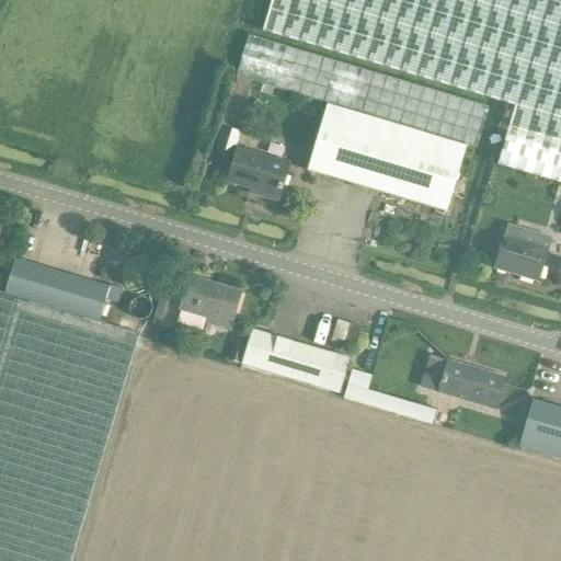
[(560,0),(275,0),(265,33),(516,107),(499,168),(560,185),(560,0)]
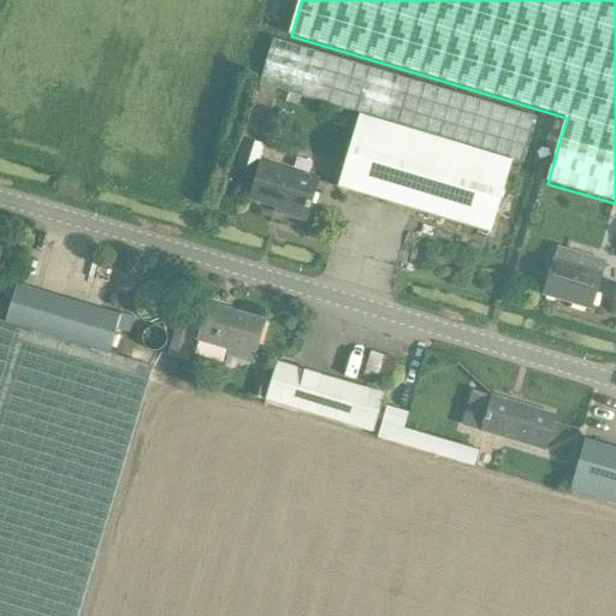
[(360,114),(511,160),(522,164),(537,118),(272,39),(259,84),(360,114)]
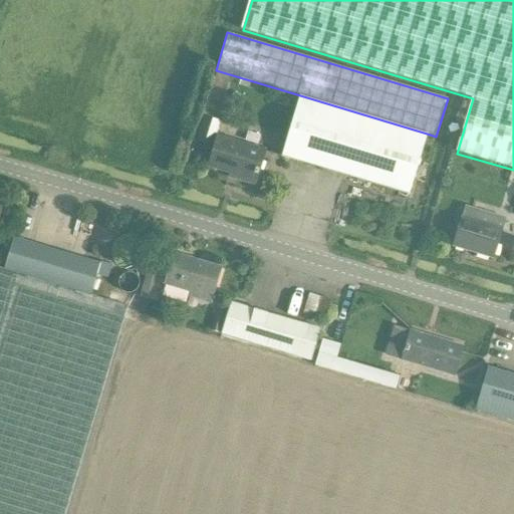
[(409,196),(427,134),(300,95),(281,158),(409,196)]
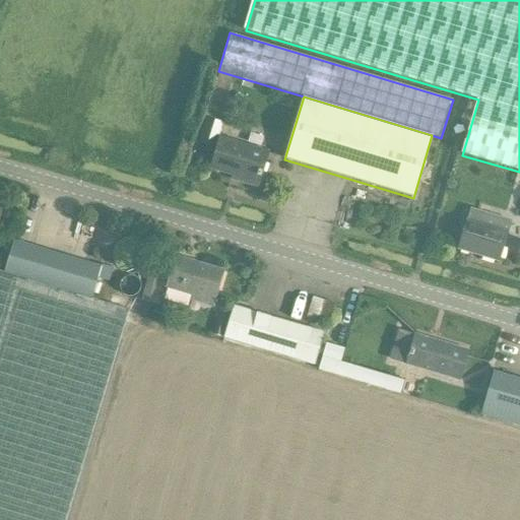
[(197,152),(211,156),(221,123),(207,119),(197,152)]
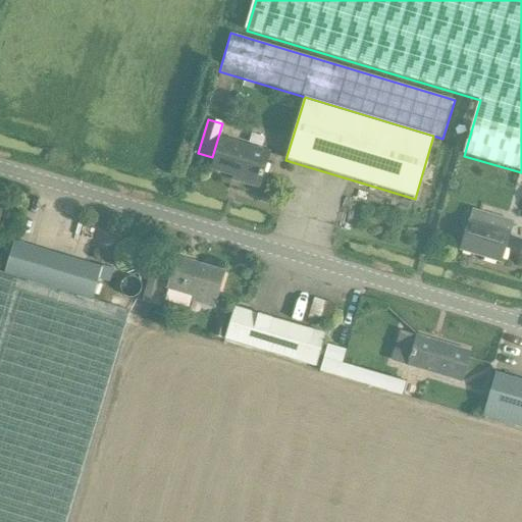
[(259,189),(269,154),(222,140),(214,170),(242,178),(241,183),(259,189)]
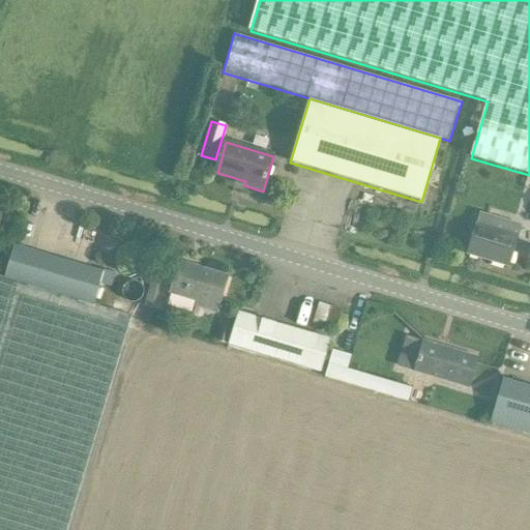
[(510,267),(520,238),(499,232),(502,221),(480,213),(468,255),(510,267)]
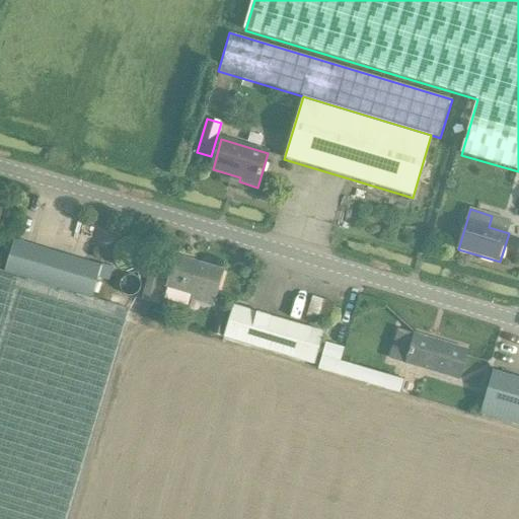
[(16,242),(6,274),(93,300),(99,280),(110,284),(115,270),(103,266),(102,268),(16,242)]
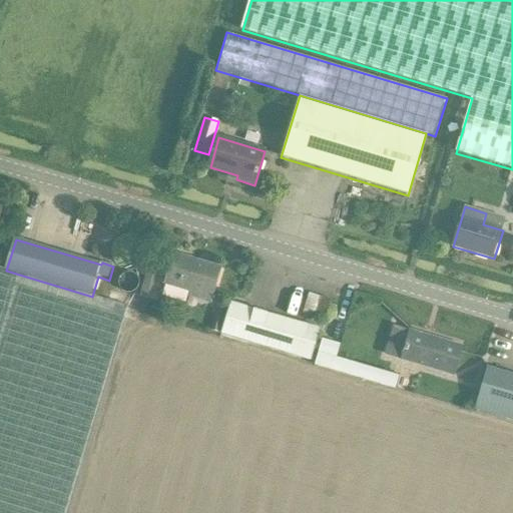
[(209,304),(220,268),(173,253),(164,285),(189,293),(188,298),(209,304)]
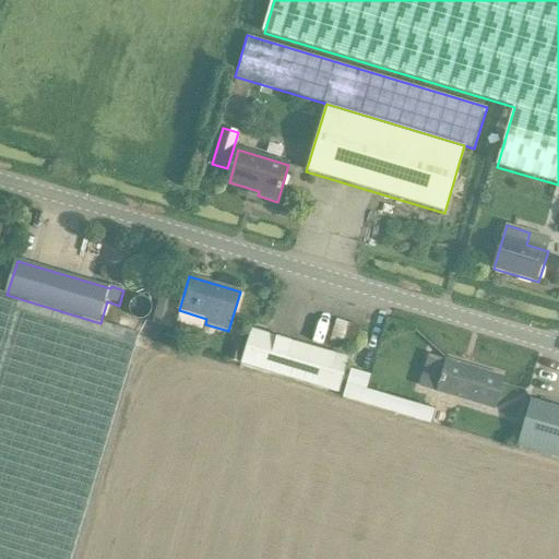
[(0,558),(71,558),(139,333),(100,323),(7,295),(0,293),(0,558)]
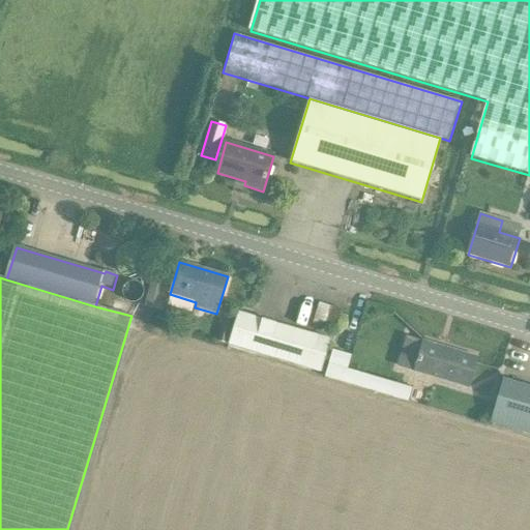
[(160,285),(150,283),(144,307),(154,311),(160,285)]
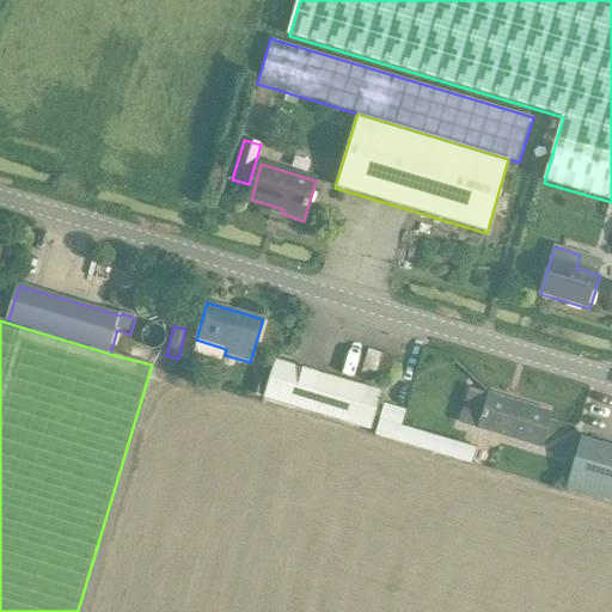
[(264,399),(359,427),(369,430),(380,393),(275,362),(264,399)]
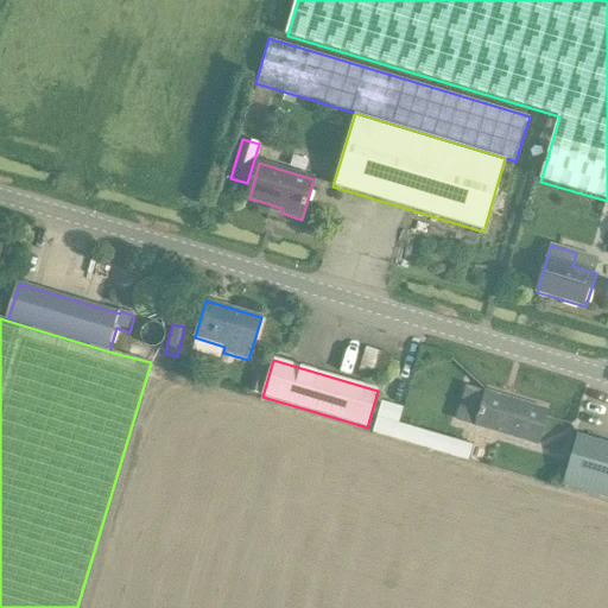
[(268,363),(258,361),(251,392),(261,394),(268,363)]
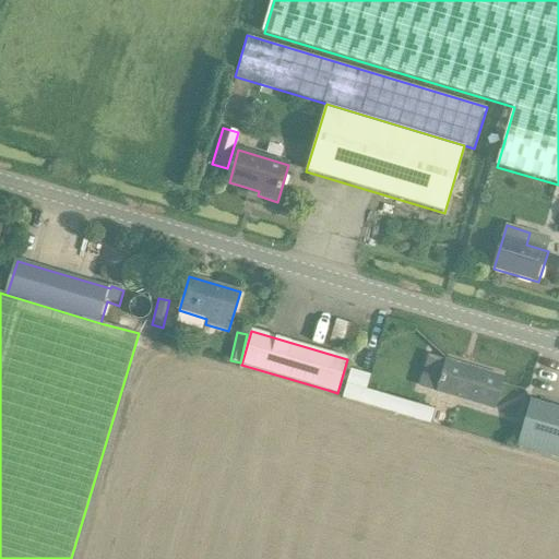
[(495,412),(504,379),(449,361),(439,394),(495,412)]
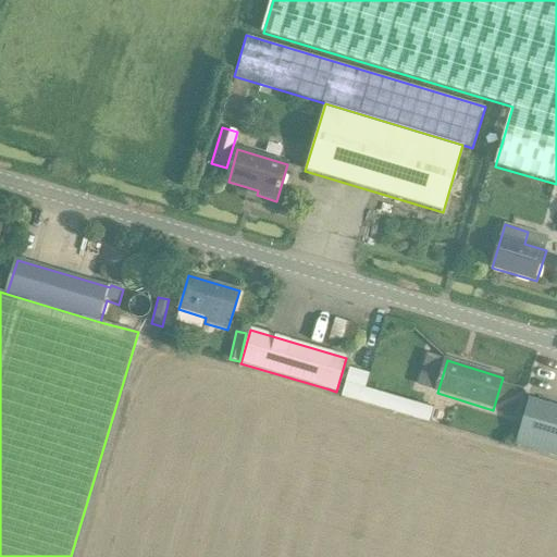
[(518,437),(556,449),(556,406),(529,398),(518,437)]
